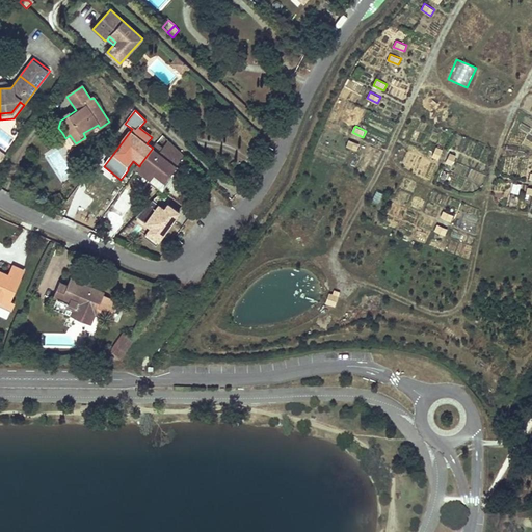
[(349,139),(347,145),(357,150),(361,143),(349,139)]
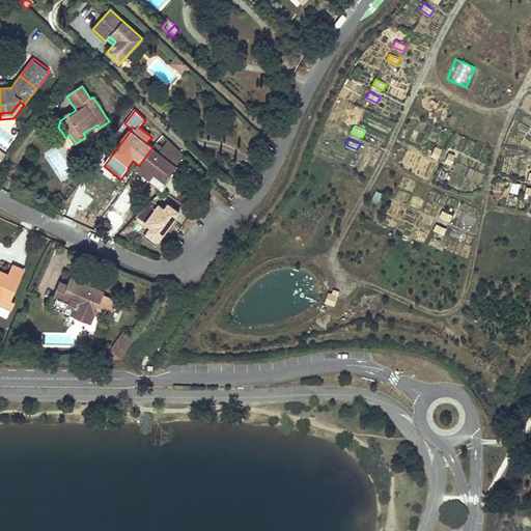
[(152,147),(140,164),(158,176),(165,167),(171,172),(184,156),(168,141),(164,147),(157,141),(152,147)]
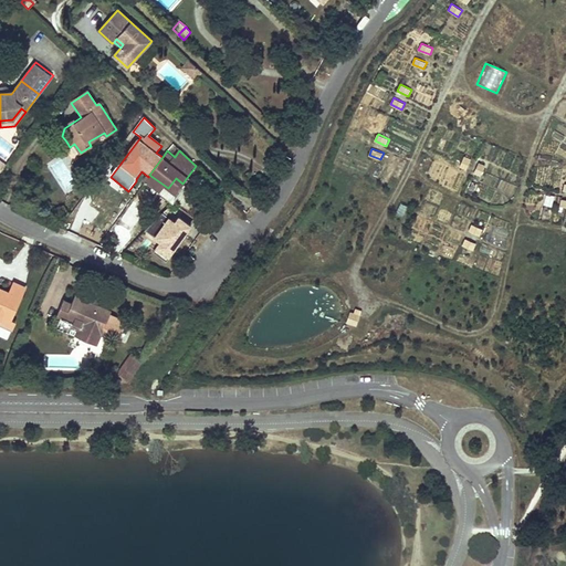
[(472,158),(465,155),(460,167),(468,169),(472,158)]
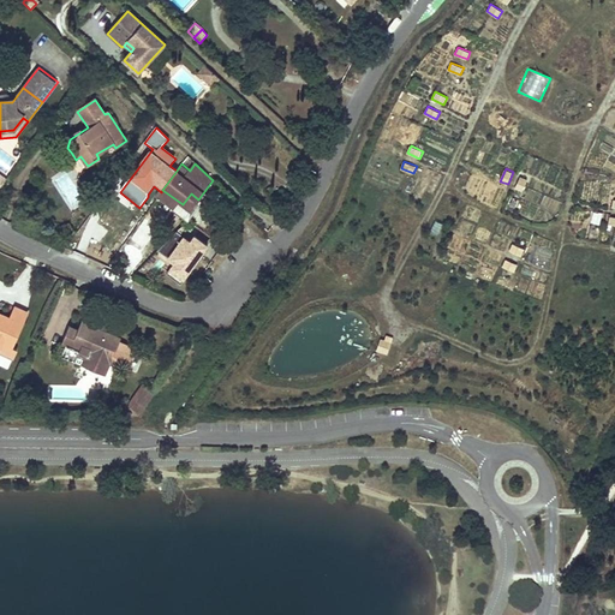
[(529,178),(521,175),(515,187),(523,191),(529,178)]
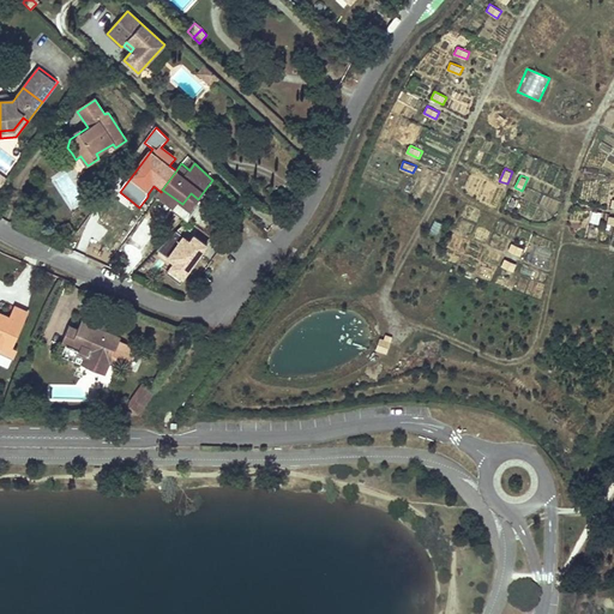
[(182,204),(162,190),(161,192),(157,196),(184,217),(198,199),(191,193),(182,204)]
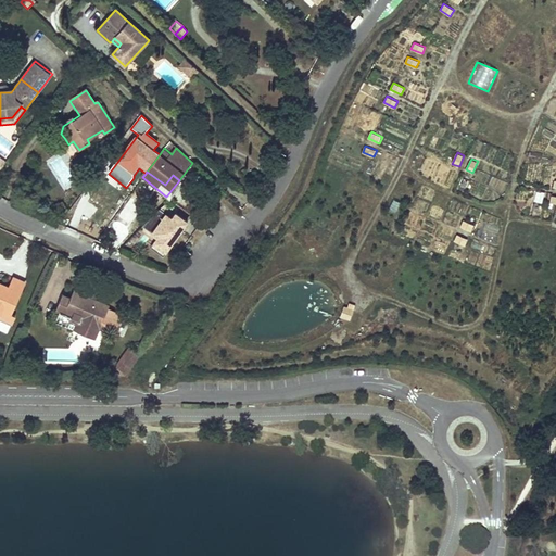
[(159,205),(143,225),(158,236),(152,243),(165,252),(172,242),(167,239),(178,225),(179,226),(182,223),(185,224),(188,219),(176,211),(173,216),(159,205)]
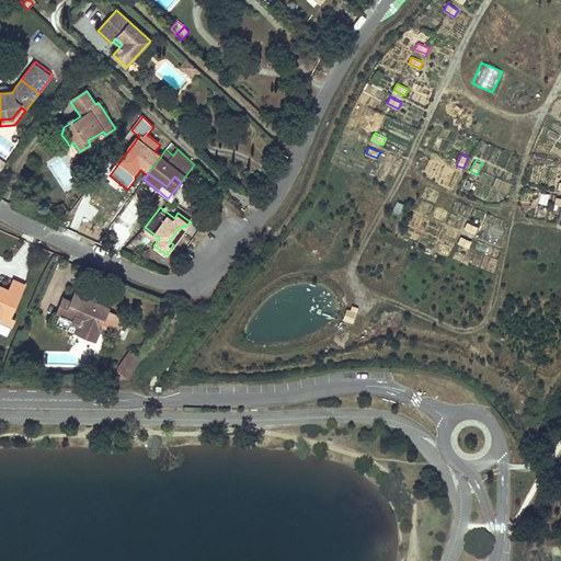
[(468,221),(465,228),(476,233),(479,227),(468,221)]
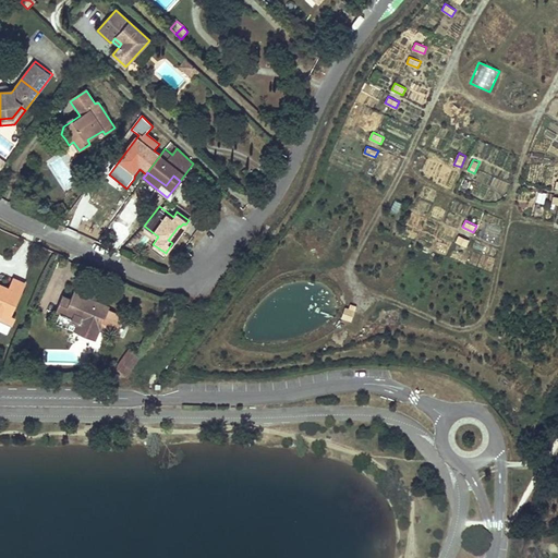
[(459,234),(457,242),(468,246),(470,240),(459,234)]
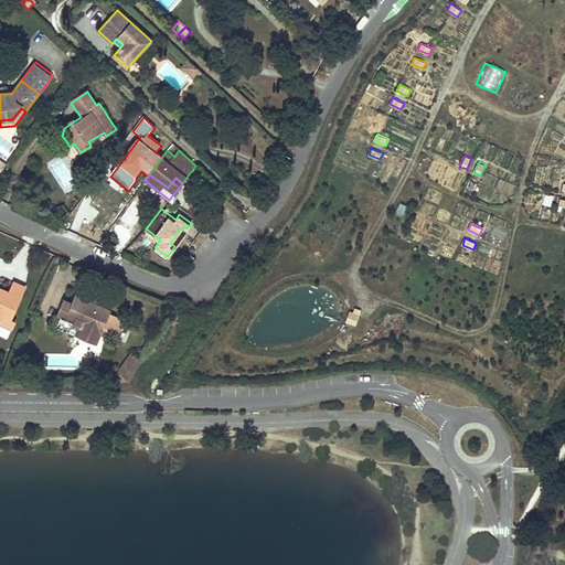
[(0,315),(10,320),(27,288),(14,283),(9,291),(0,287),(0,315)]
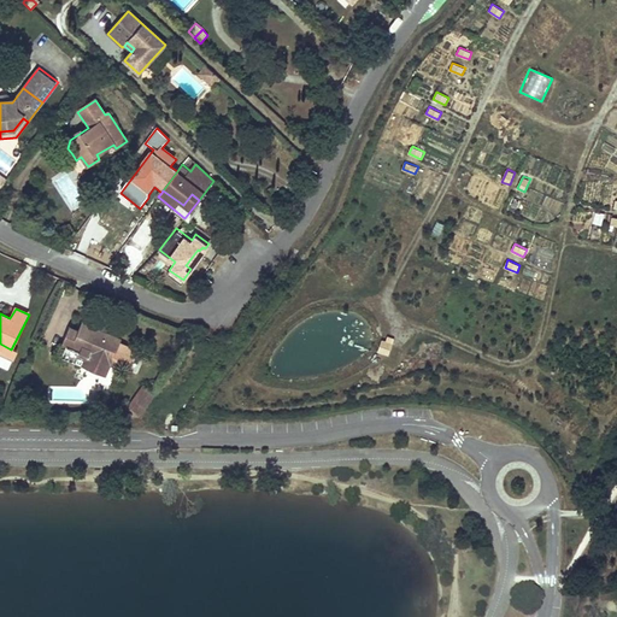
[(81,334),(71,329),(65,345),(75,350),(69,362),(87,369),(89,365),(106,372),(111,362),(116,364),(129,370),(135,357),(121,351),(125,341),(109,334),(107,336),(99,334),(100,330),(84,324),(81,334)]
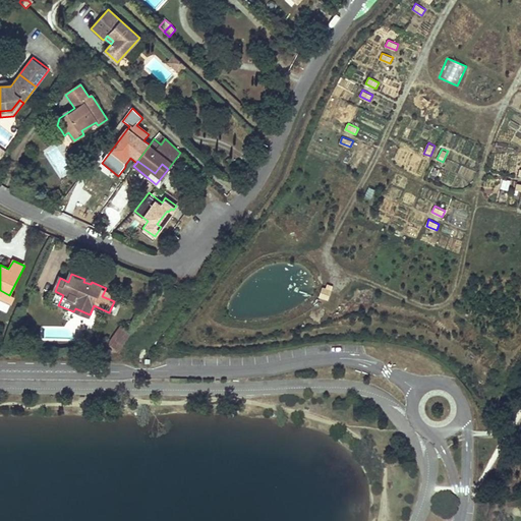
[(92,282),(94,279),(85,276),(84,279),(83,282),(91,284),(92,282)]
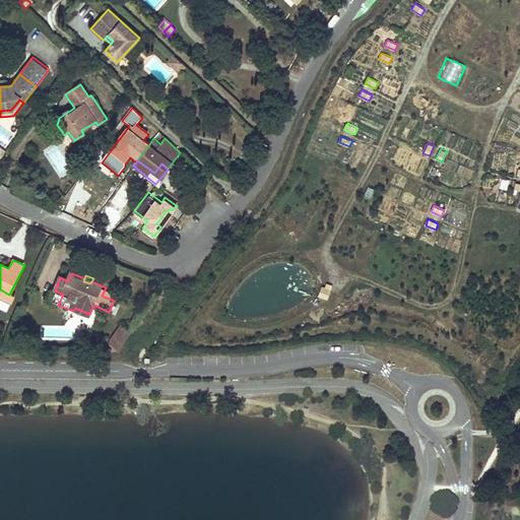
[(332,289),(322,285),(318,297),(328,301),(332,289)]
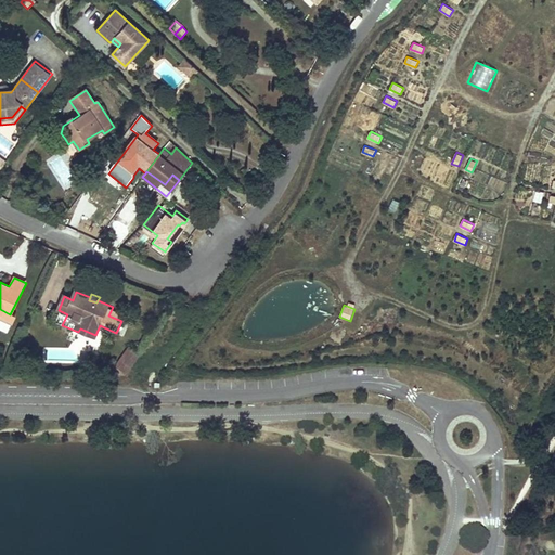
[(0,319),(7,322),(10,314),(0,309),(0,319)]
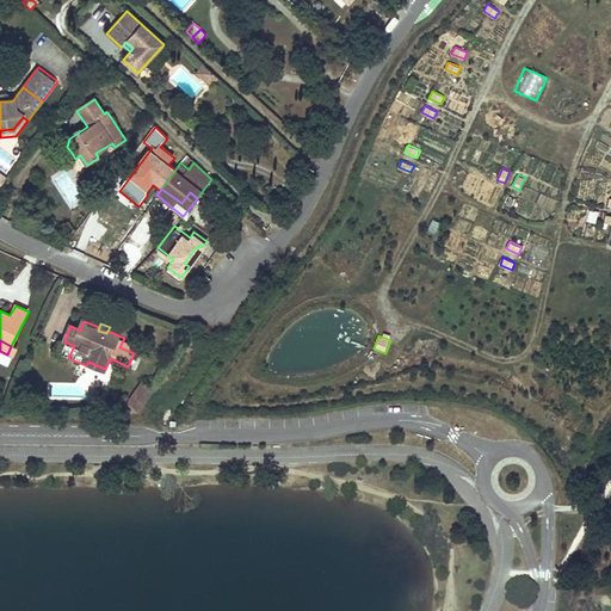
[(88,362),(86,365),(107,375),(115,360),(110,358),(105,369),(88,362)]
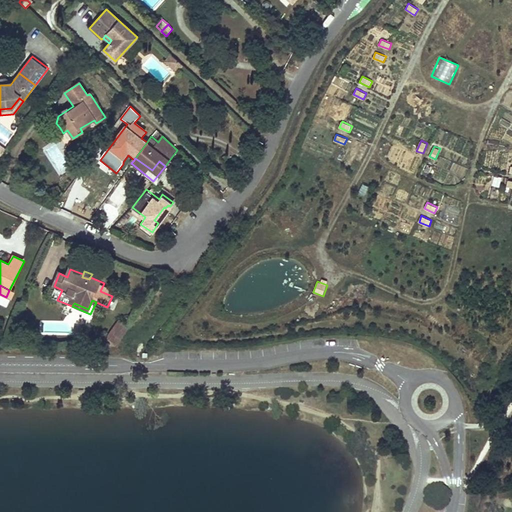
[(113,339),(124,323),(121,321),(104,348),(107,348),(118,348),(120,344),(113,339)]
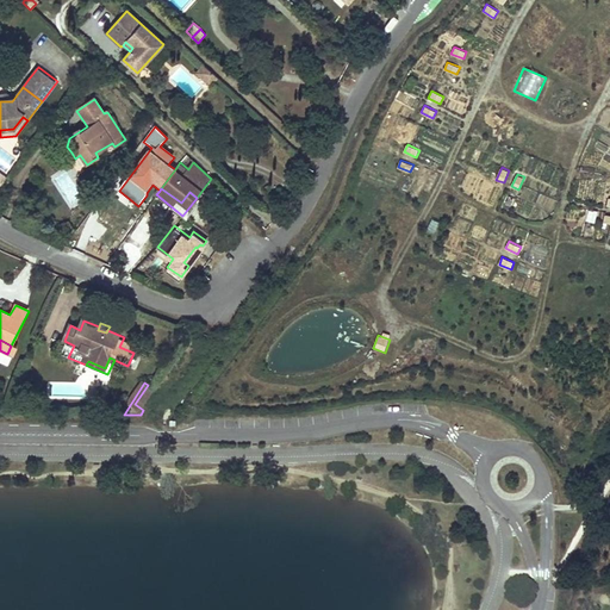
[(143,410),(156,391),(148,385),(135,404),(143,410)]
